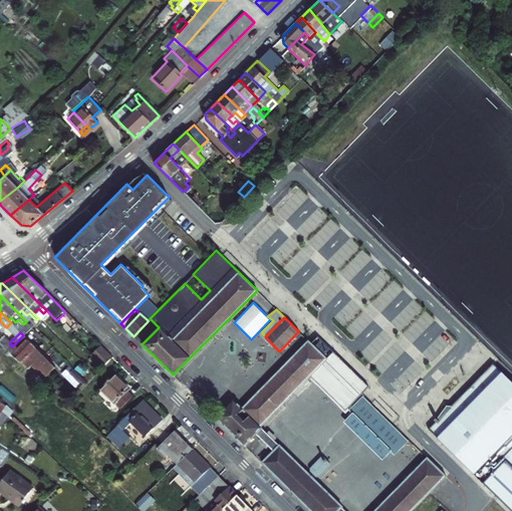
[(0,350),(2,352),(5,353),(8,350),(12,346),(9,343),(7,338),(4,334),(0,338),(0,350)]
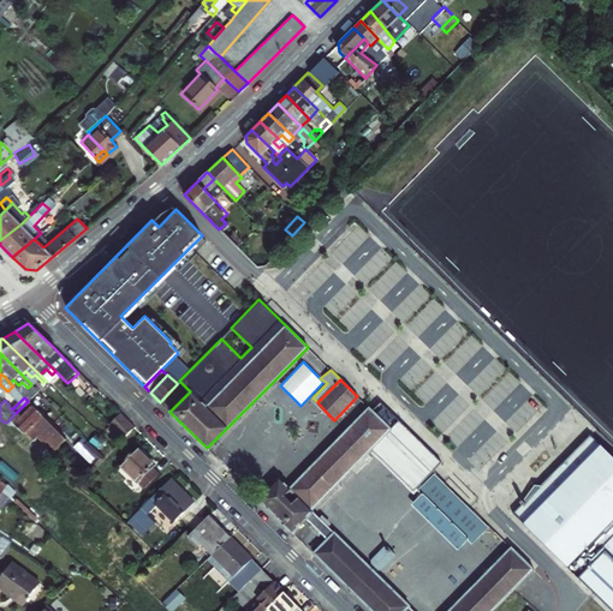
[(15,414),(10,419),(24,433),(29,430),(53,454),(65,438),(28,401),(15,414)]
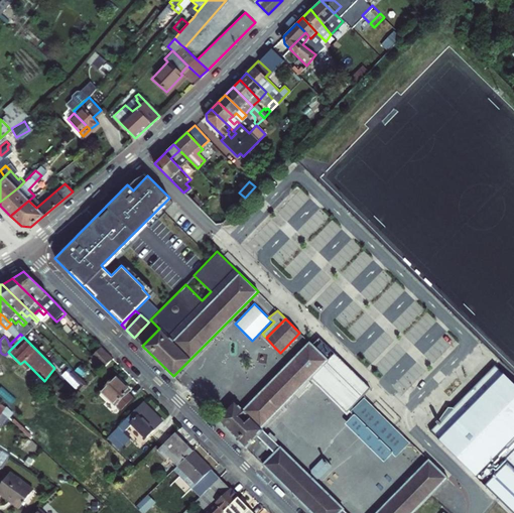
[(363,396),(327,360),(324,357),(314,348),(308,343),(242,410),(234,401),(217,419),(226,428),(245,446),(256,435),(262,429),(260,427),(310,377),(346,412),(363,396)]
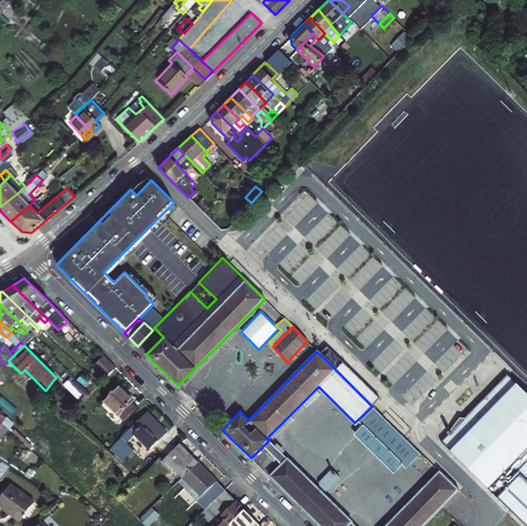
[(328,351),(322,357),(332,366),(337,360),(328,351)]
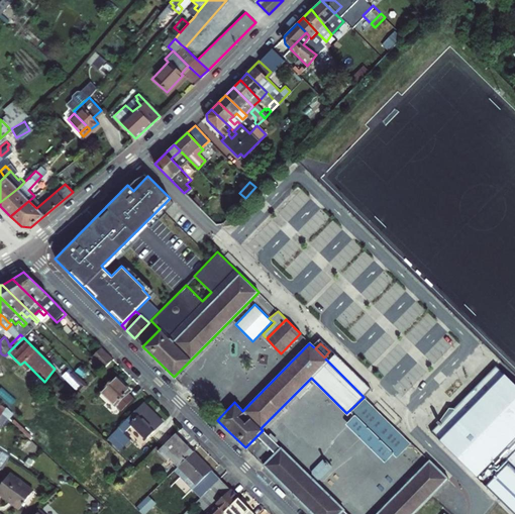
[(101,349),(93,357),(104,370),(112,361),(101,349)]
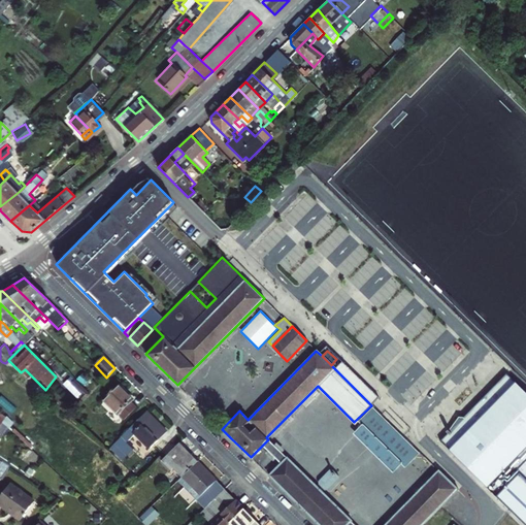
[(341,361),(334,368),(371,405),(379,398),(341,361)]
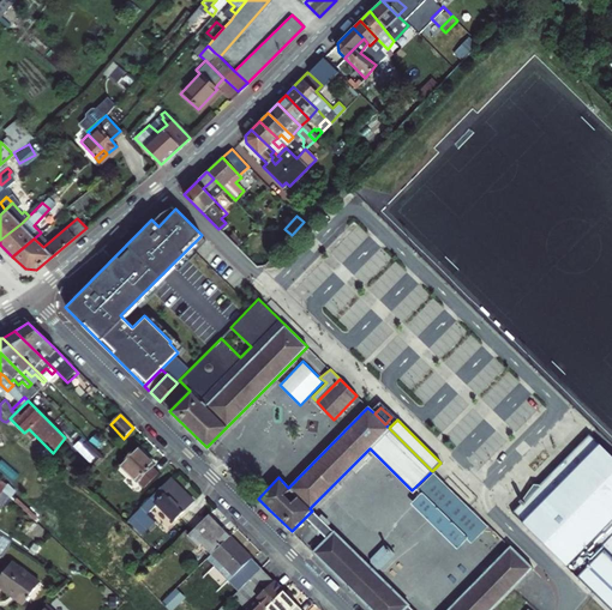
[(611,456),(593,438),(515,517),(611,607),(611,456)]
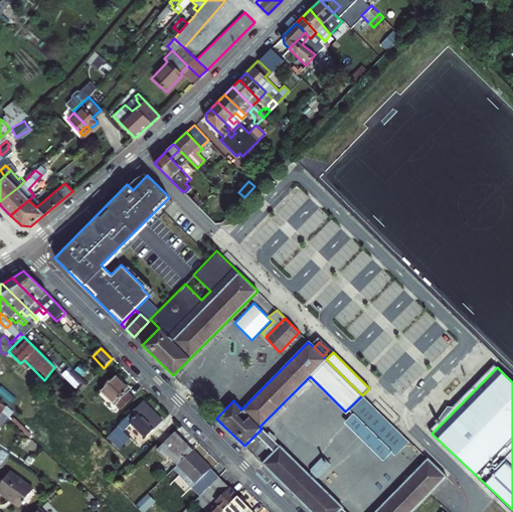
[(99,391),(113,376),(113,375),(98,390),(99,391)]
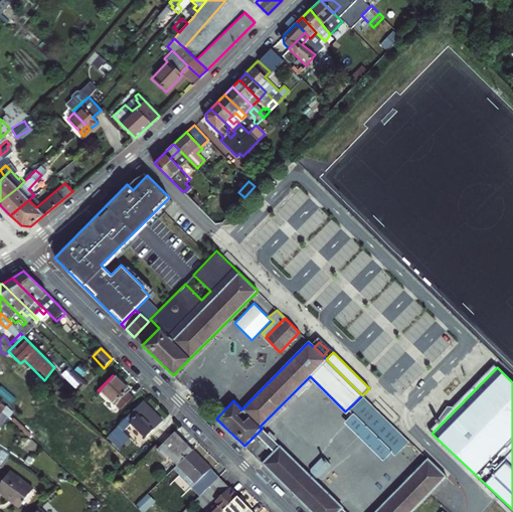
[(99,391),(107,400),(122,385),(113,376),(99,391)]
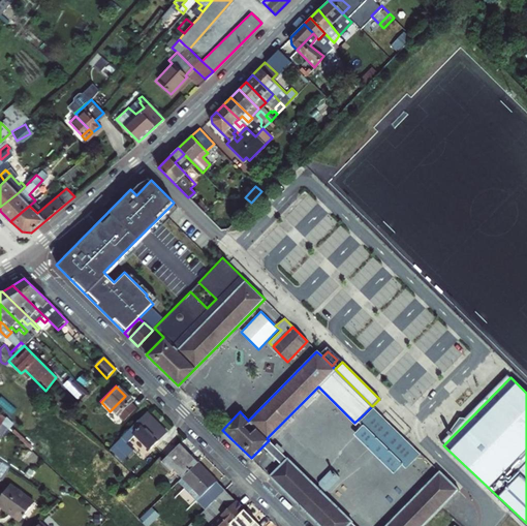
[(125,396),(110,411),(119,421),(131,408),(128,404),(131,401),(125,396)]
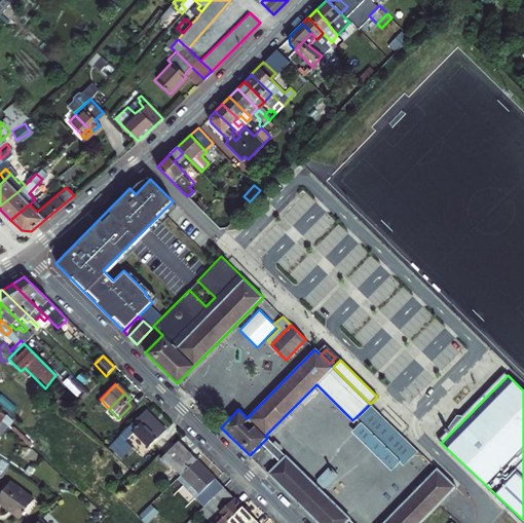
[(384,418),(371,405),(357,419),(361,423),(351,433),(362,442),(371,432),(382,420),(384,418)]
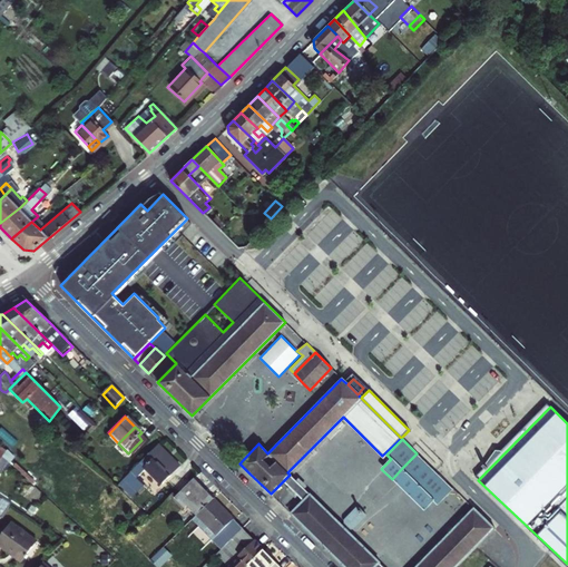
[(142,440),(128,453),(129,455),(144,441),(142,440)]
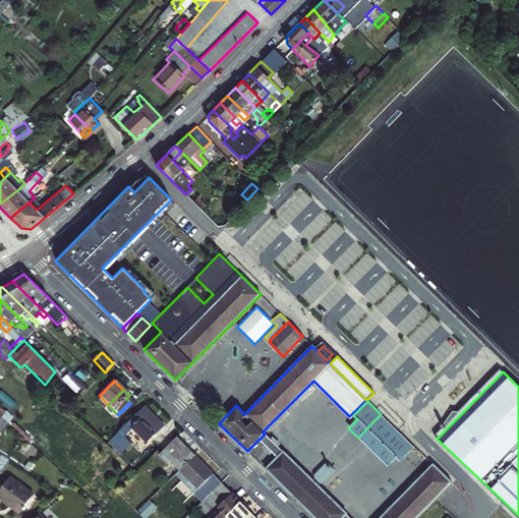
[(143,405),(112,438),(124,449),(130,442),(124,436),(133,427),(148,442),(163,424),(143,405)]
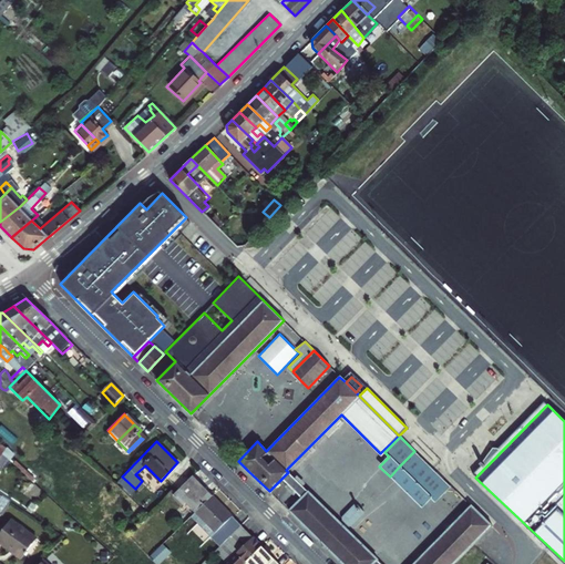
[(400,465),(390,477),(421,508),(430,498),(434,502),(451,486),(414,451),(412,453),(400,465)]
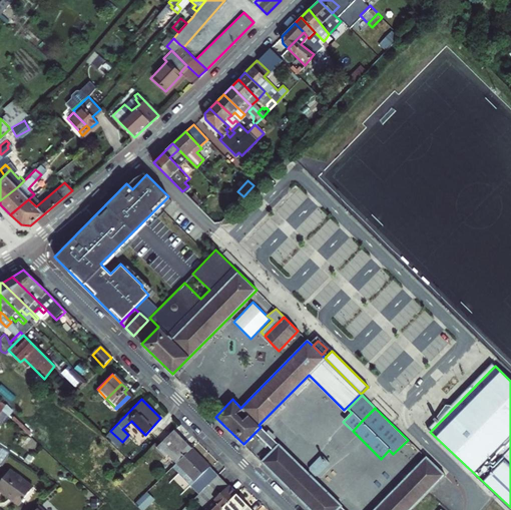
[(261,427),(254,433),(260,438),(258,440),(266,448),(268,445),(273,450),(274,449),(279,444),(274,439),(276,437),(268,430),(266,432),(261,427)]
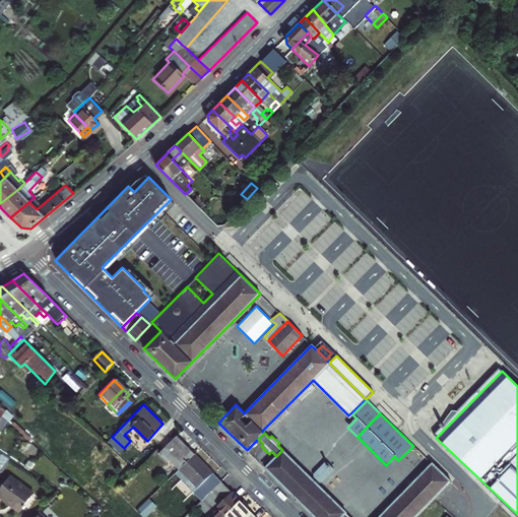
[(154,456),(172,473),(191,455),(174,438),(154,456)]
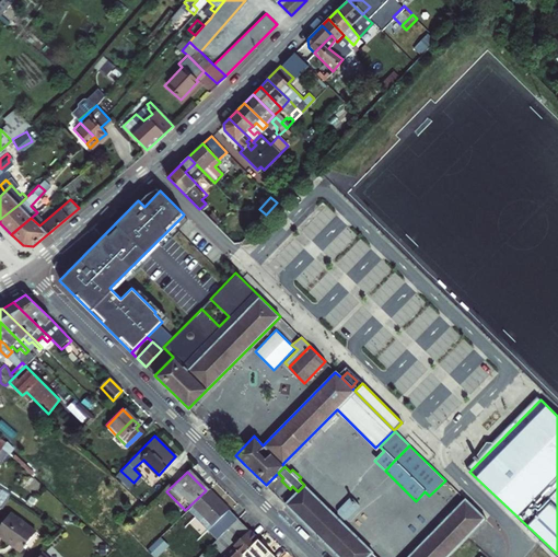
[(338,519),(304,485),(299,490),(306,497),(301,502),(328,529),(338,519)]
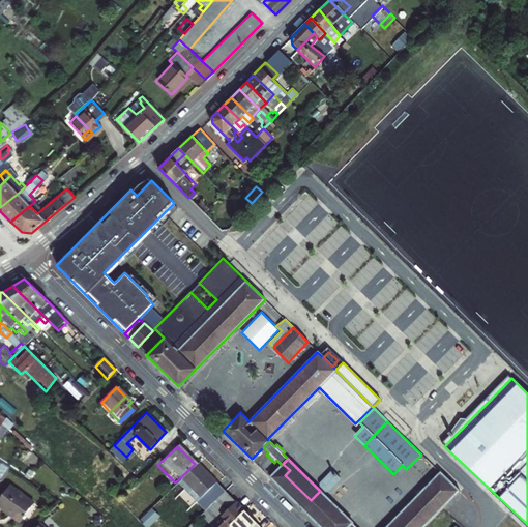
[(0,482),(10,469),(2,464),(0,466),(0,482)]
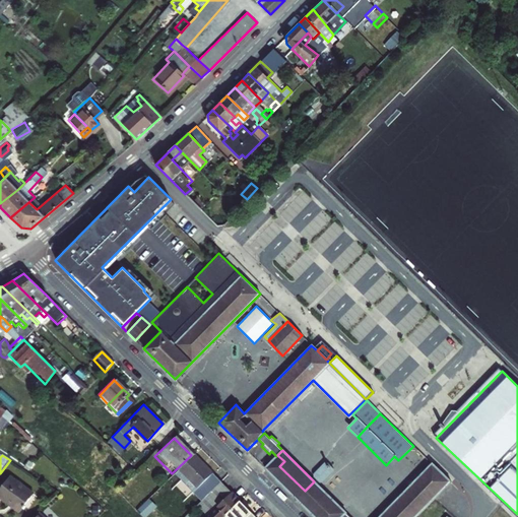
[(172,473),(171,474),(198,501),(218,481),(191,455),(172,473)]
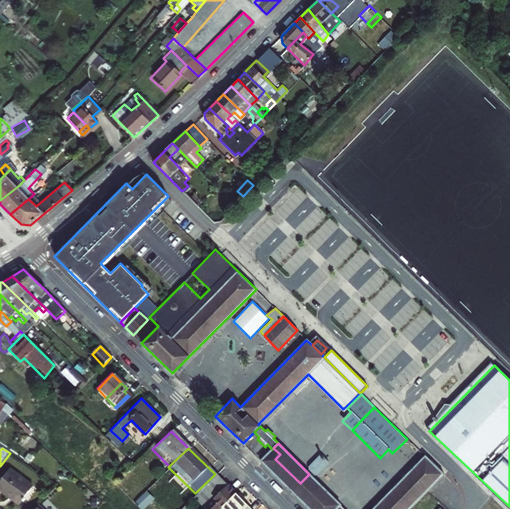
[(272,449),(261,461),(292,491),(300,483),(275,459),(280,454),(273,448),(272,449)]
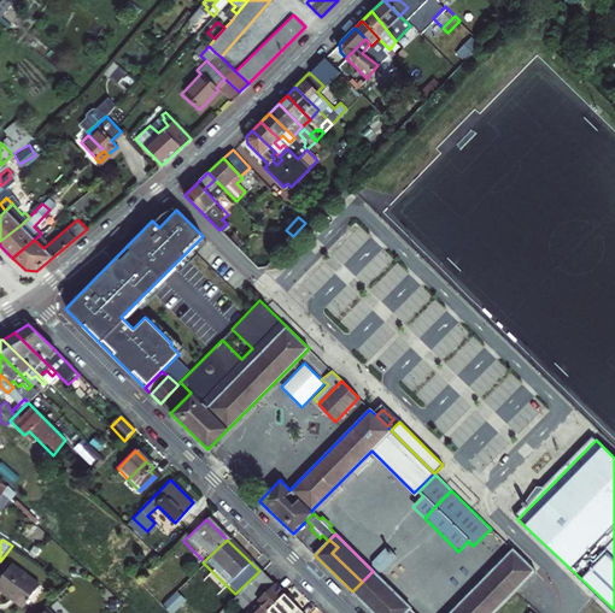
[(375,569),(391,552),(387,548),(385,548),(373,560),(372,565),(375,569)]
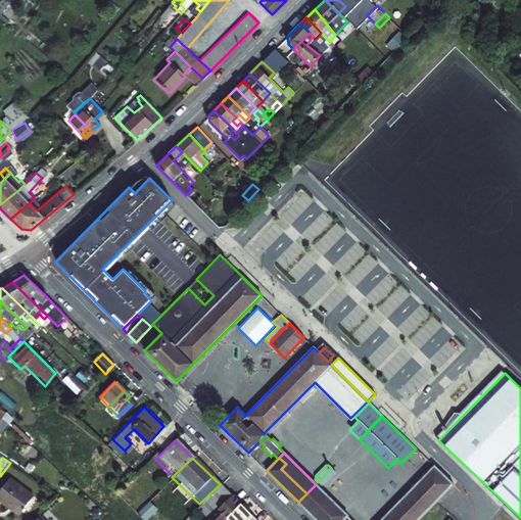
[(417,519),(453,484),(434,467),(381,519),(351,519),(316,484),(306,493),(298,502),(316,519),(417,519)]
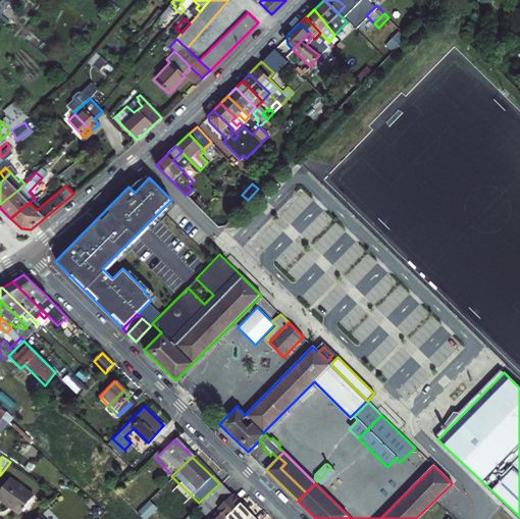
[(330,467),(317,481),(319,483),(323,483),(332,473),(333,470),(330,467)]
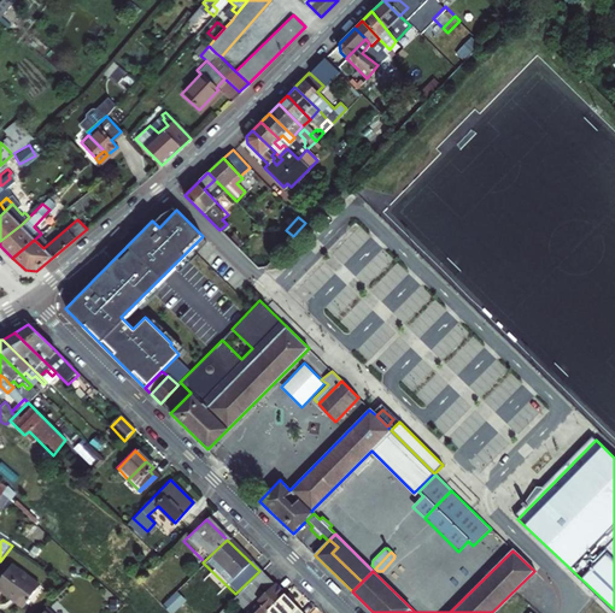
[(12,563),(0,578),(0,588),(23,605),(40,582),(12,563)]
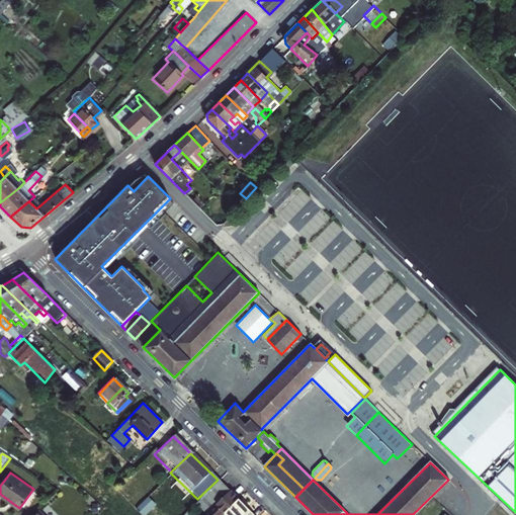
[(191,505),(201,514),(203,514),(216,504),(218,502),(230,491),(218,480),(197,499),(191,505)]
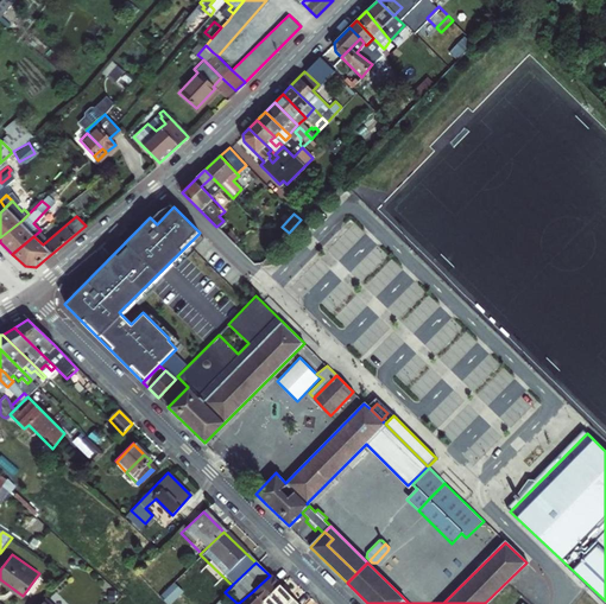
[(281,586),(270,576),(256,589),(253,591),(239,603),(260,603),(266,599),(281,586)]
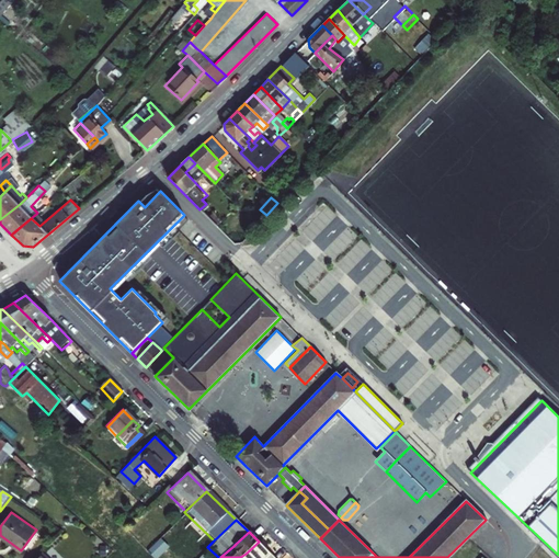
[(275,557),(259,542),(246,554),(250,557),(275,557)]
